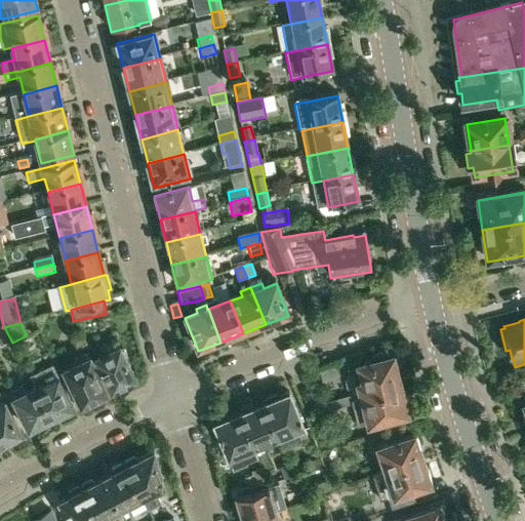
[(2,327),(0,327),(0,348),(0,349),(12,343),(4,327),(2,328),(2,327)]
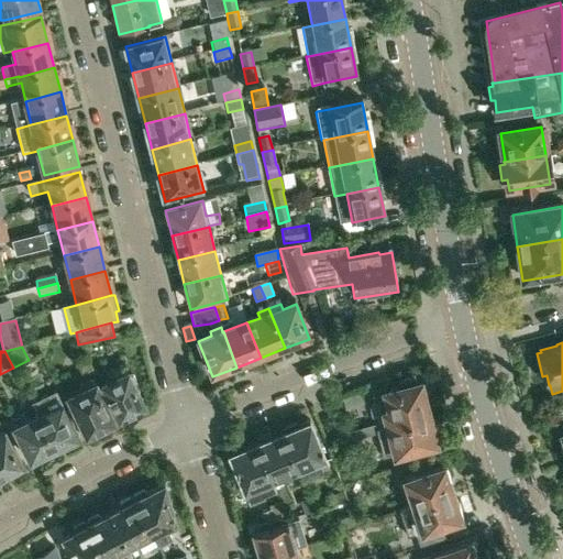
[(84,375),(94,372),(89,361),(79,364),(84,375)]
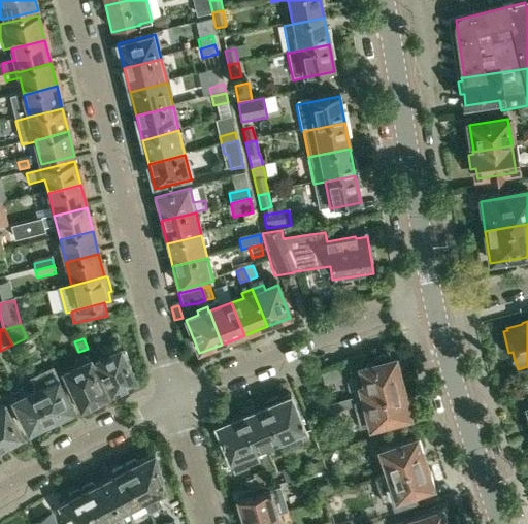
[(106,358),(96,363),(110,394),(135,382),(120,351),(118,352),(114,346),(103,351),(106,358)]
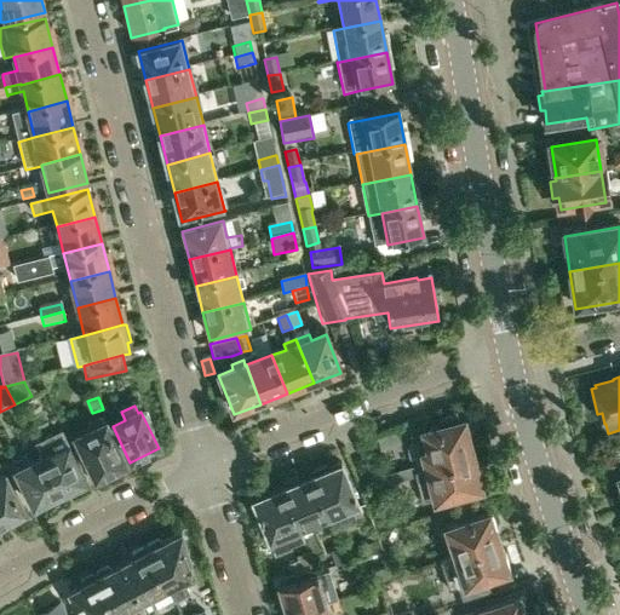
[(102,420),(89,426),(91,432),(78,438),(96,478),(124,465),(102,420)]
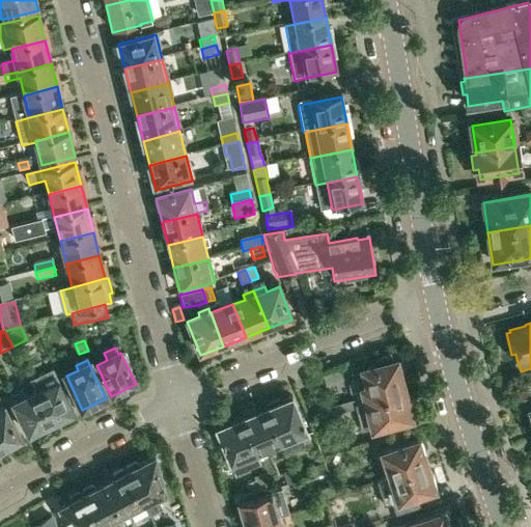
[(354,403),(345,405),(346,409),(343,410),(344,414),(356,412),(362,433),(411,419),(396,364),(392,364),(391,362),(389,361),(387,360),(385,360),(383,360),(381,361),(380,362),(379,364),(378,365),(378,367),(378,368),(364,372),(368,390),(364,391),(367,404),(355,407),(354,403)]
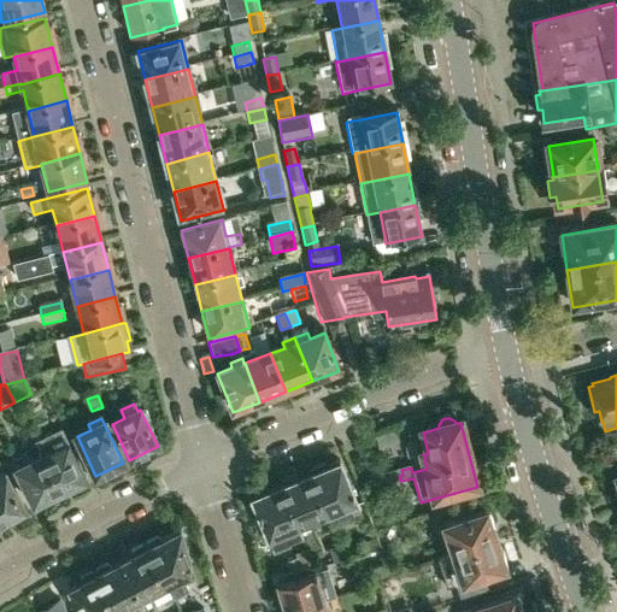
[(54,451),(41,458),(59,494),(84,481),(64,439),(51,445),(54,451)]
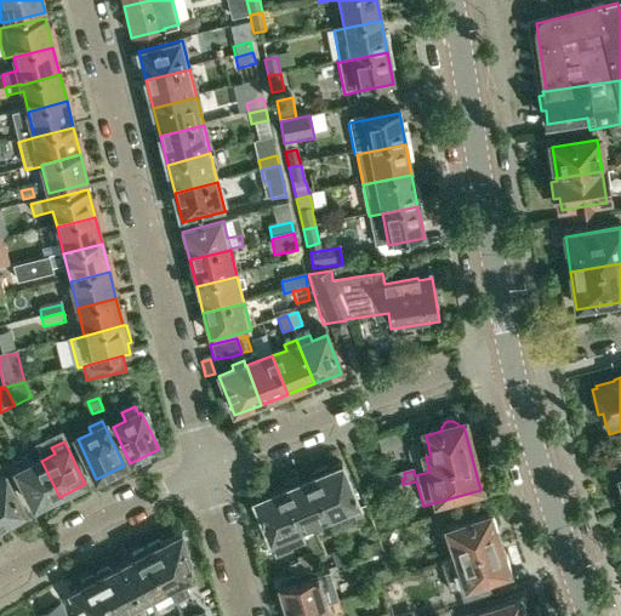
[(34,509),(60,497),(41,461),(29,467),(26,460),(12,466),(34,509)]
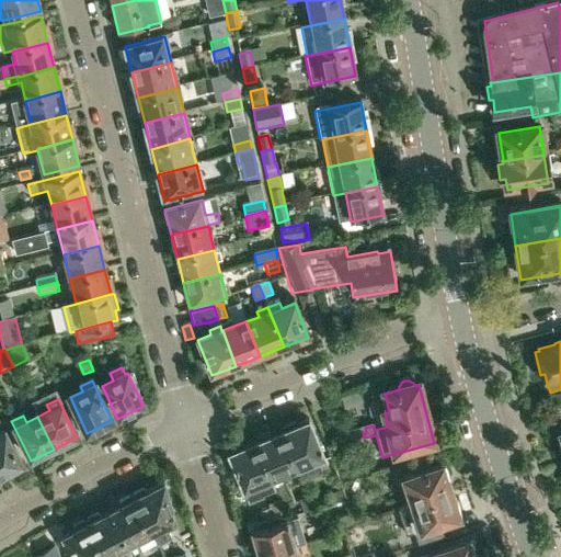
[(309,422),(282,433),(298,474),(300,480),(329,469),(323,458),(323,457),(309,422)]
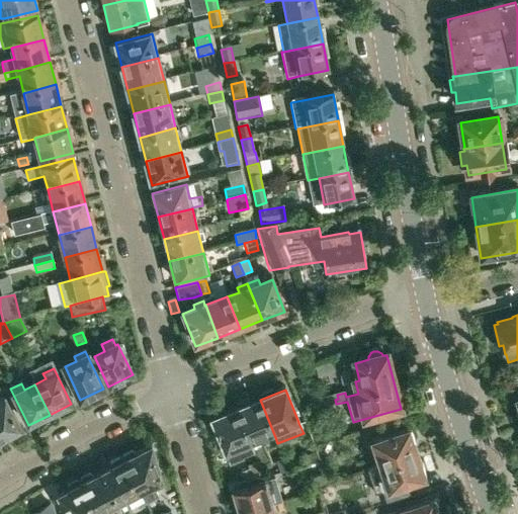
[(325,407),(336,404),(335,400),(338,399),(337,395),(323,399),(325,407)]
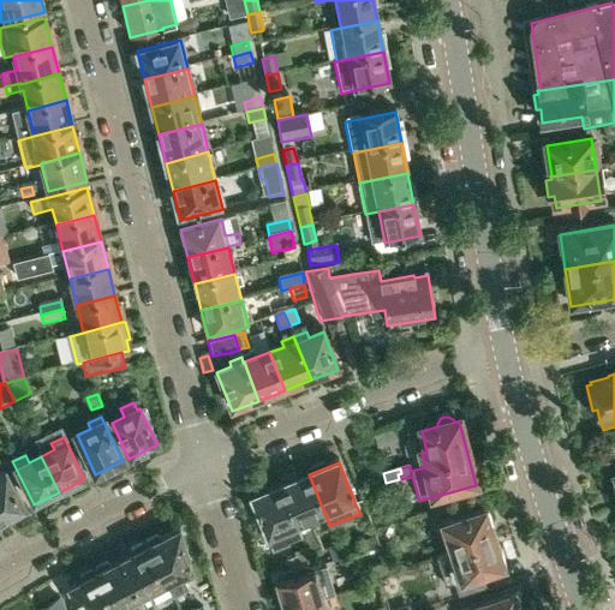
[(297,526),(310,520),(312,525),(327,519),(309,474),(280,486),(297,526)]
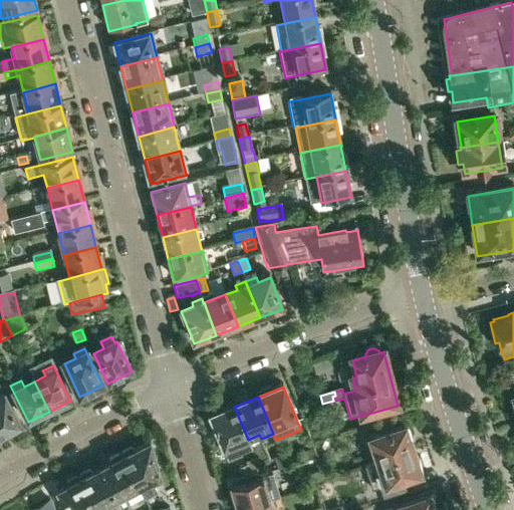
[(0,438),(21,426),(4,398),(0,399),(0,438)]
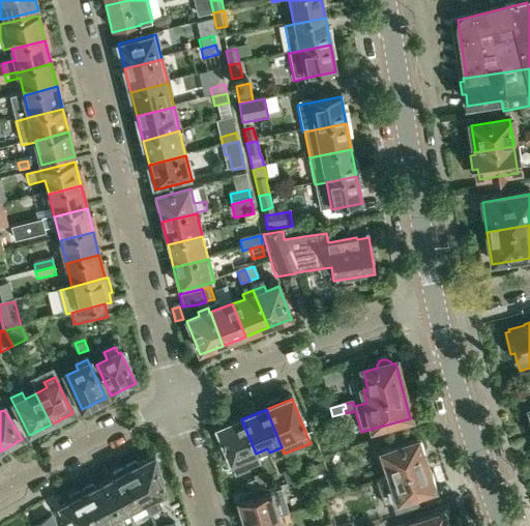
[(216,430),(231,464),(235,475),(260,465),(256,454),(241,419),(216,430)]
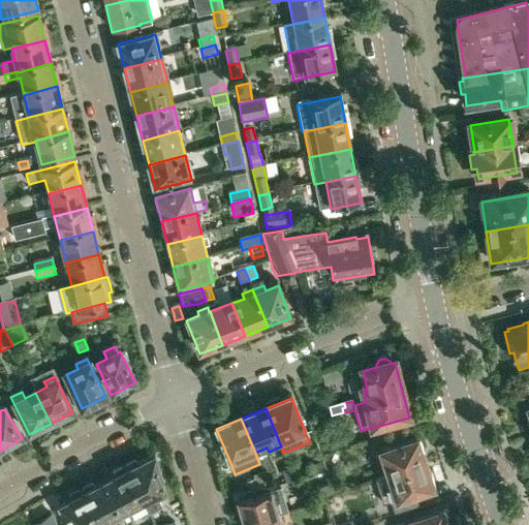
[(380,452),(389,477),(425,465),(416,440),(380,452)]
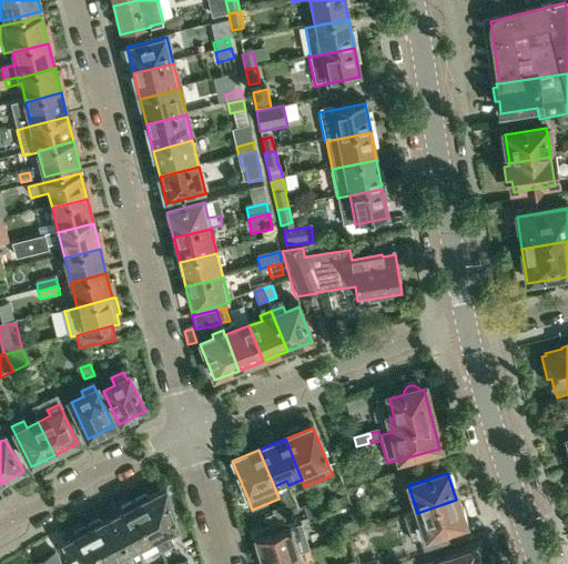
[(166,491),(135,507),(155,545),(156,545),(161,554),(173,546),(170,540),(180,535),(178,531),(166,491)]
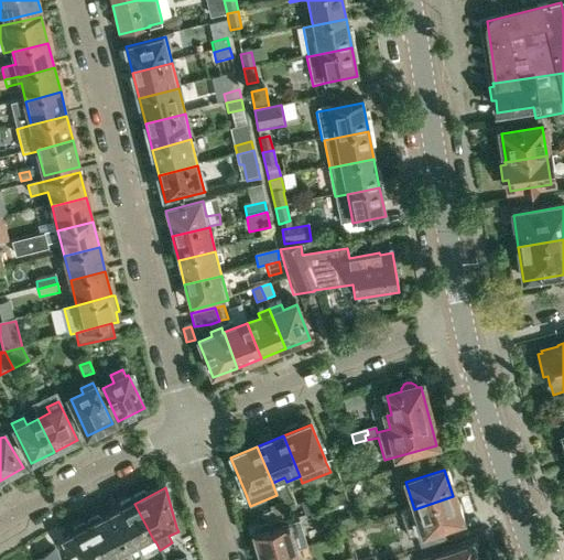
[(329,499),(333,510),(335,509),(349,506),(345,494),(329,499)]
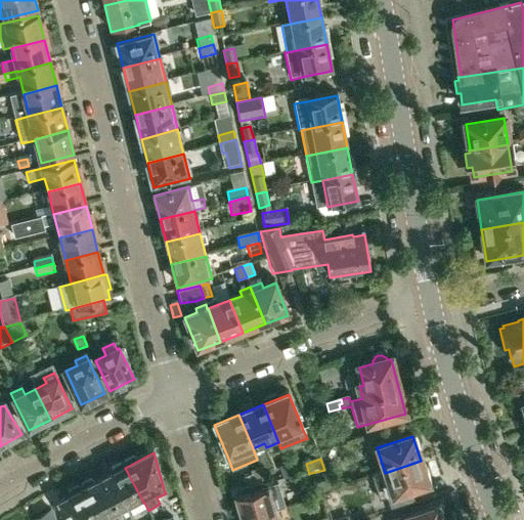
[(429,485),(421,461),(385,473),(393,497),(429,485)]
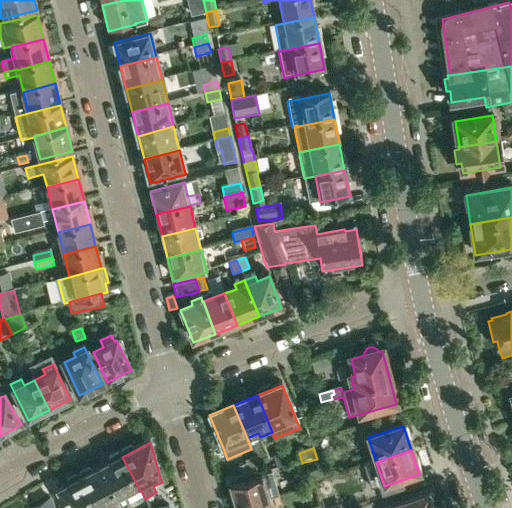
[(288,466),(283,455),(274,459),(279,470),(288,466)]
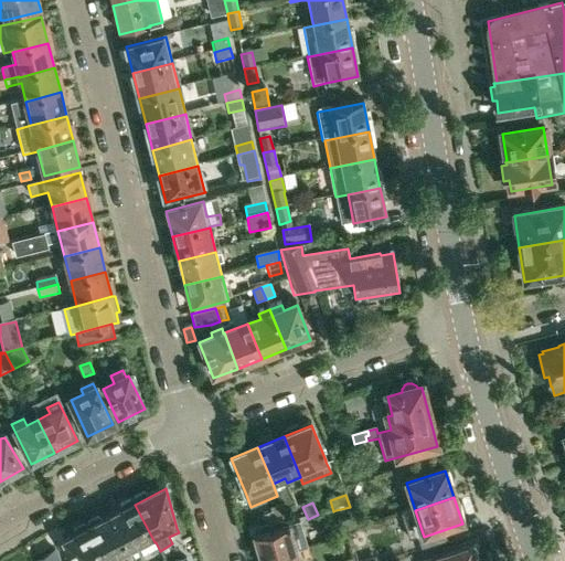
[(135,505),(110,517),(130,556),(155,542),(135,505)]
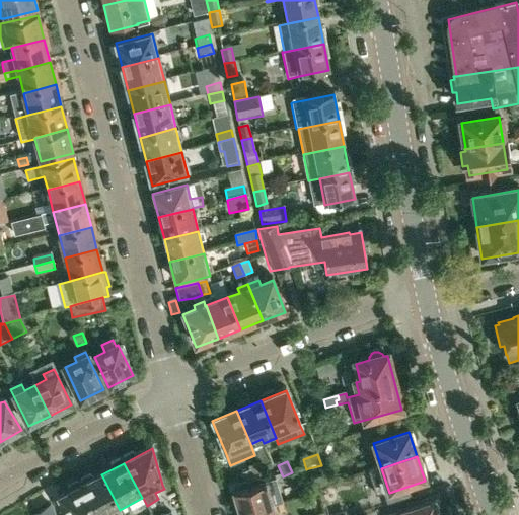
[(247,467),(252,480),(262,475),(256,463),(247,467)]
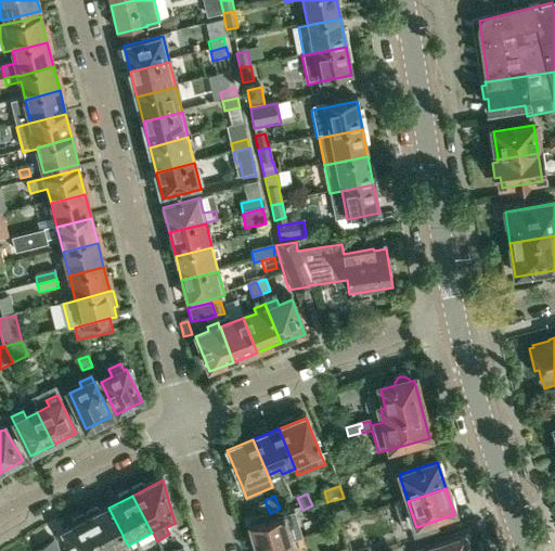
[(108,508),(86,521),(101,550),(117,550),(128,546),(108,508)]
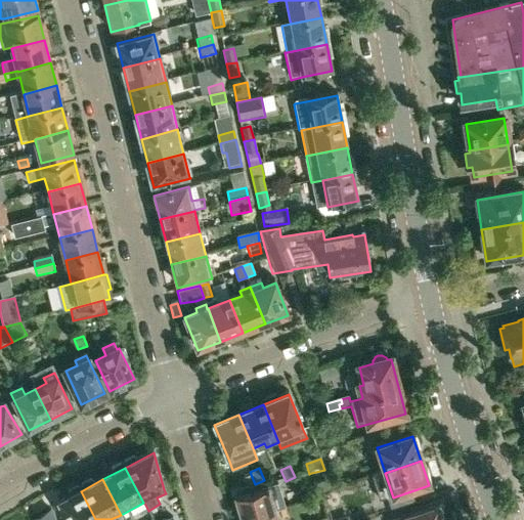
[(326,482),(314,485),(318,497),(331,493),(326,482)]
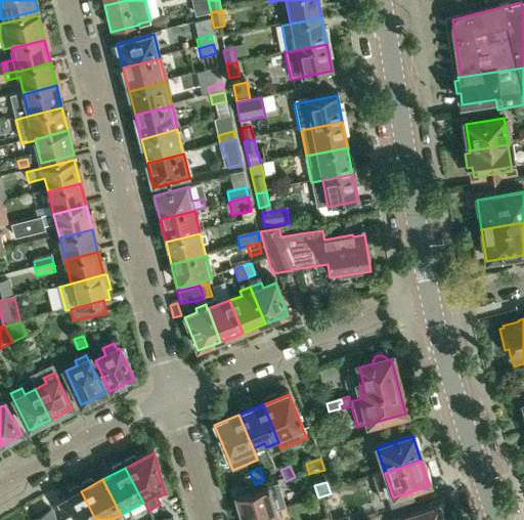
[(233,499),(239,519),(255,519),(277,513),(270,488),(233,499)]
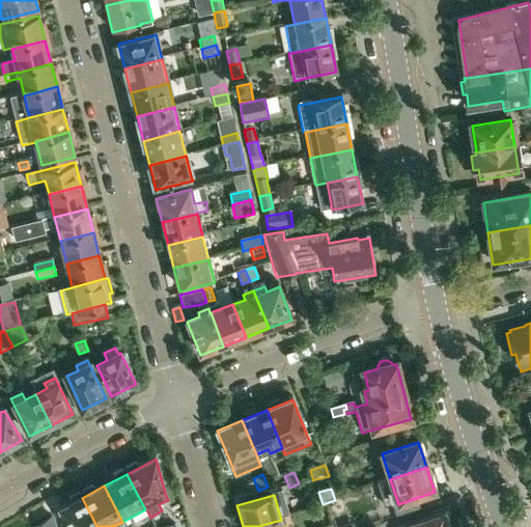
[(96,526),(82,498),(59,509),(70,526),(96,526)]
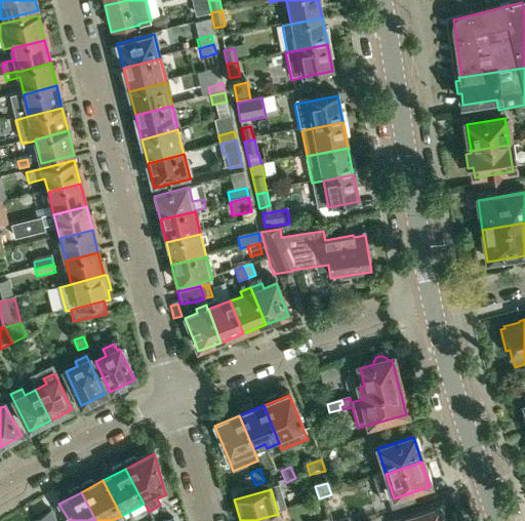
[(444,520),(440,508),(402,520),(444,520)]
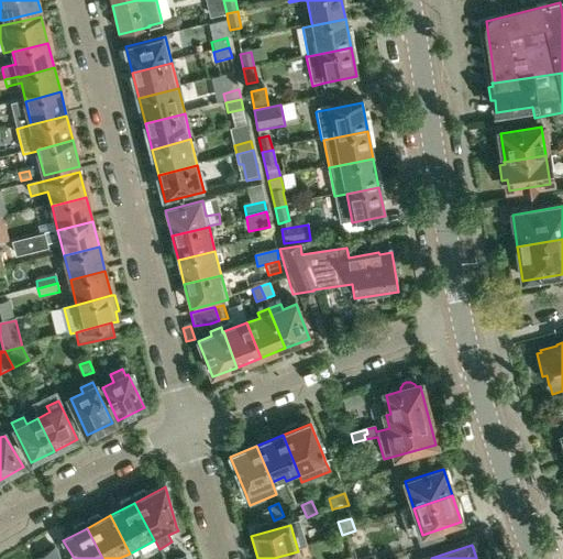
[(61,558),(55,548),(37,558),(61,558)]
